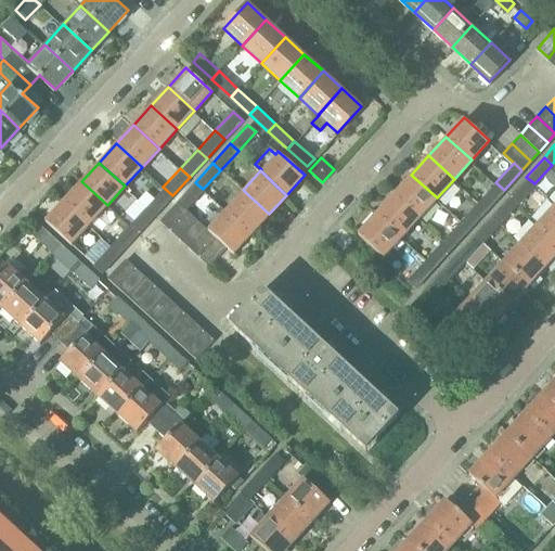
[(394,193),(420,217),(437,197),(411,175),(394,193)]
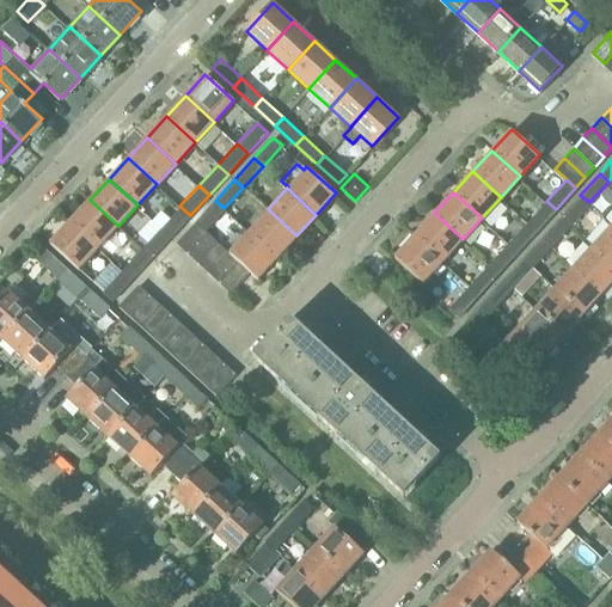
[(561,215),(570,224),(589,202),(580,195),(561,215)]
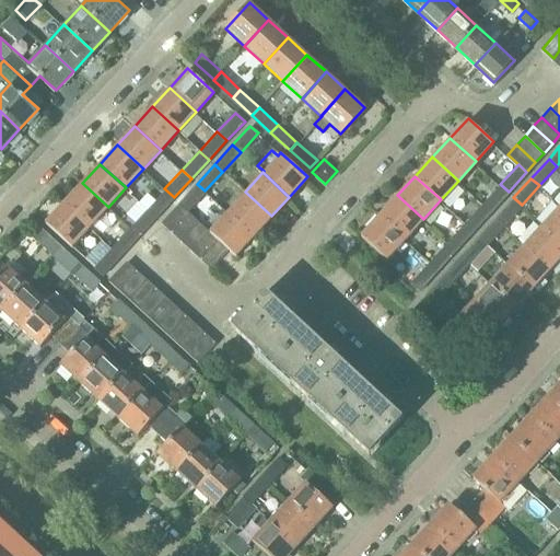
[(108,207),(82,183),(66,203),(91,226),(108,207)]
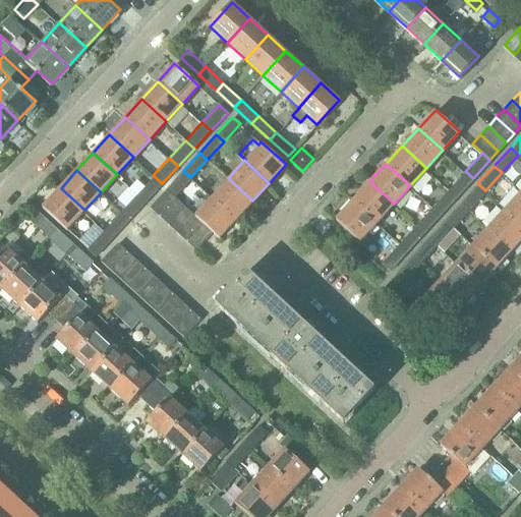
[(167,189),(174,195),(190,177),(183,171),(167,189)]
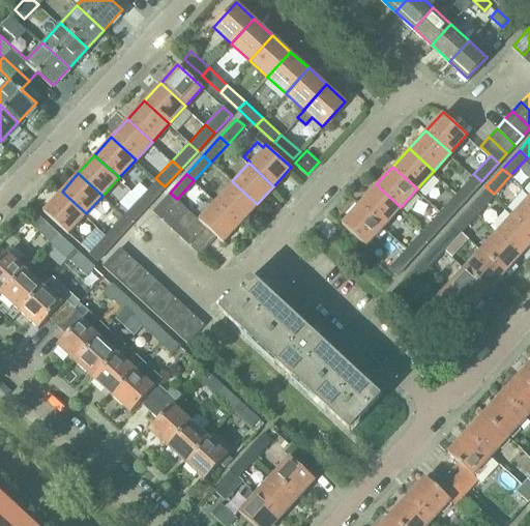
[(457,192),(465,199),(481,181),(473,174),(457,192)]
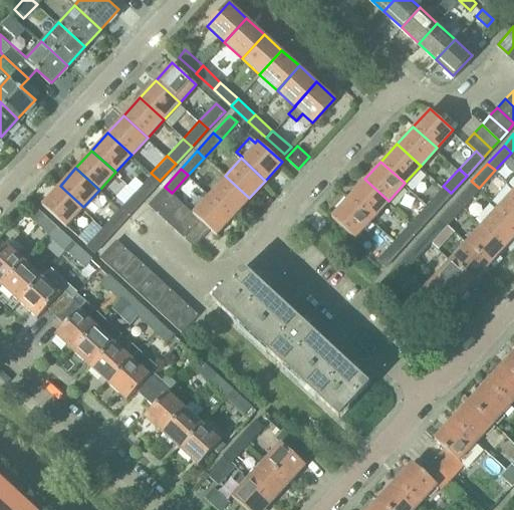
[(135,191),(144,199),(160,181),(151,173),(135,191)]
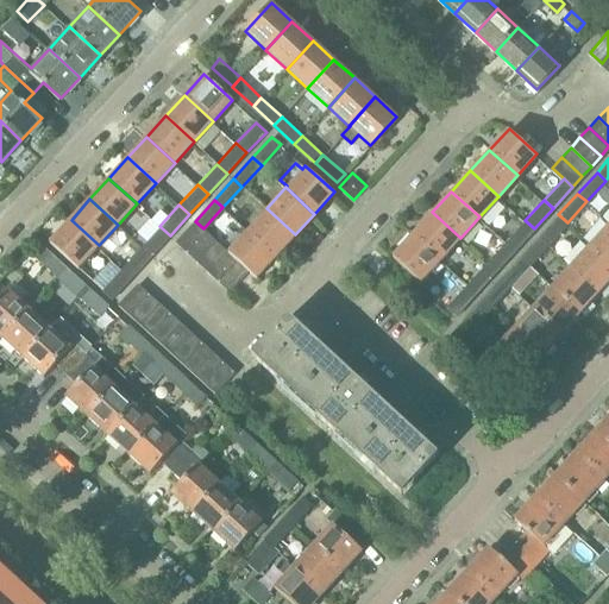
[(248,230),(276,256),(295,234),(267,208),(248,230)]
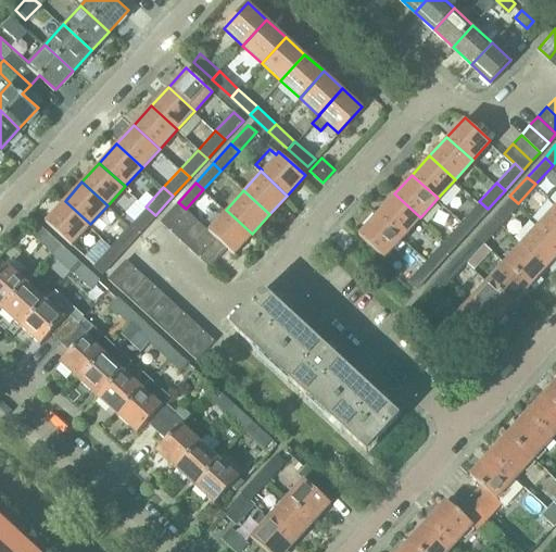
[(377,213),(403,236),(420,217),(394,193),(377,213)]
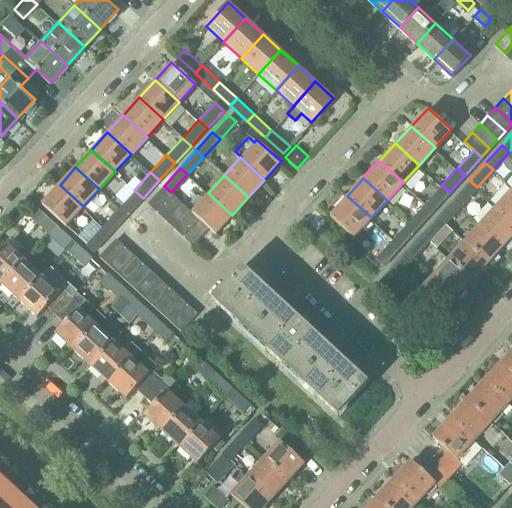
[(453,198),(461,204),(477,187),(469,180),(453,198)]
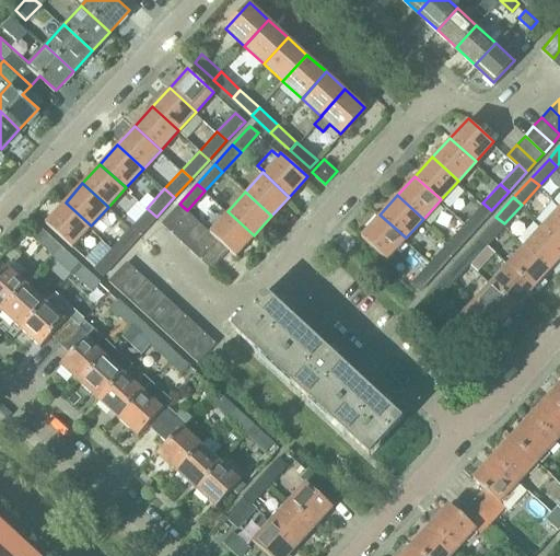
[(91,226),(66,203),(47,221),(73,245),(91,226)]
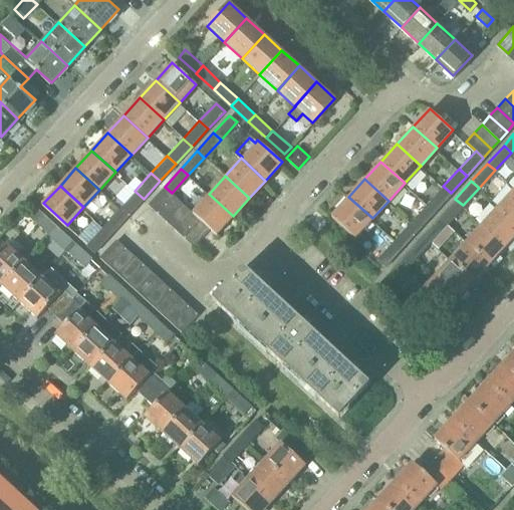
[(427,204),(435,211),(451,193),(443,186),(427,204)]
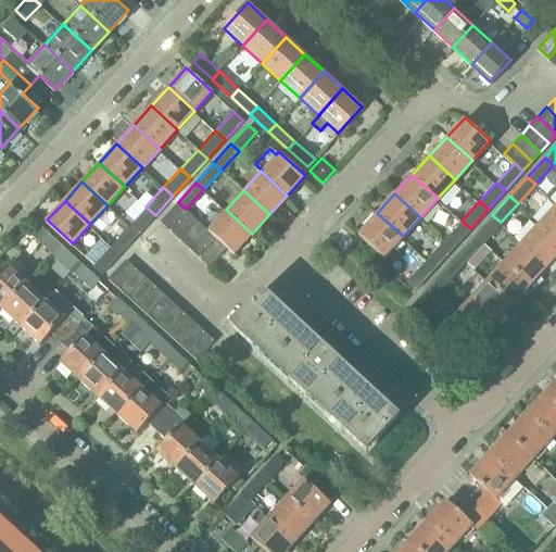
[(162,220),(172,228),(188,211),(186,209),(178,202),(162,220)]
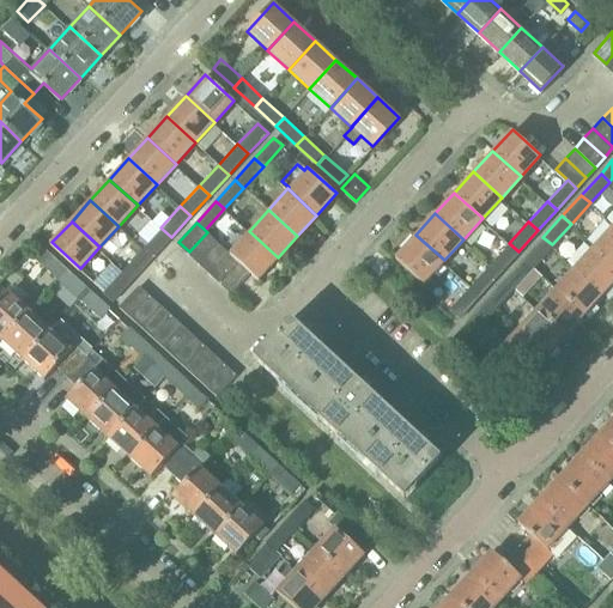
[(612,223),(594,244),(612,261),(612,223)]
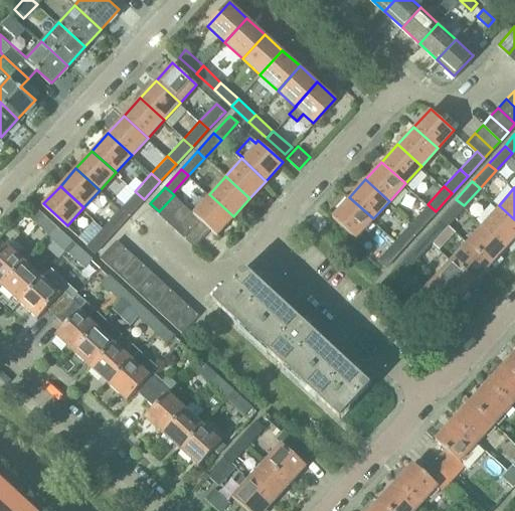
[(119,208),(128,216),(144,199),(135,191),(119,208)]
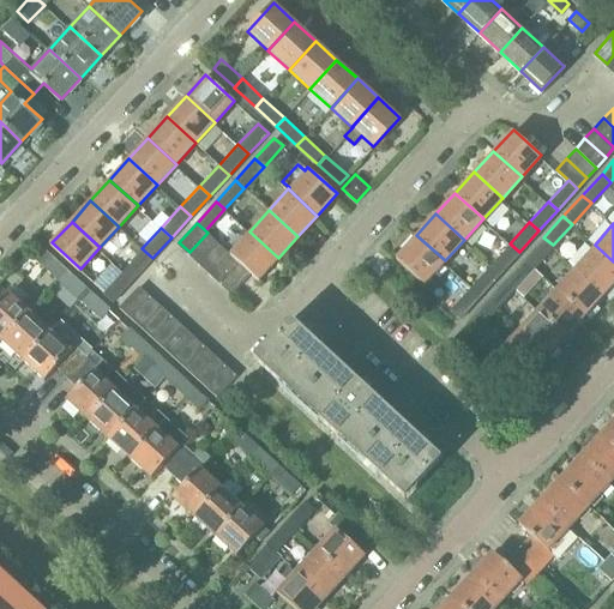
[(250,231),(229,253),(240,261),(251,271),(250,272),(258,279),(278,258),(250,231)]
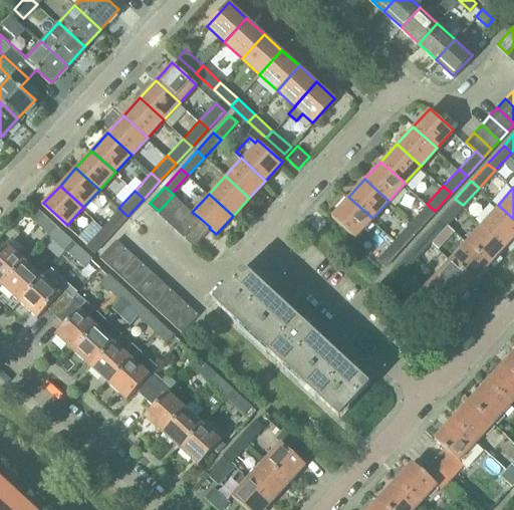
[(183,203),(174,195),(159,211),(168,219),(183,203)]
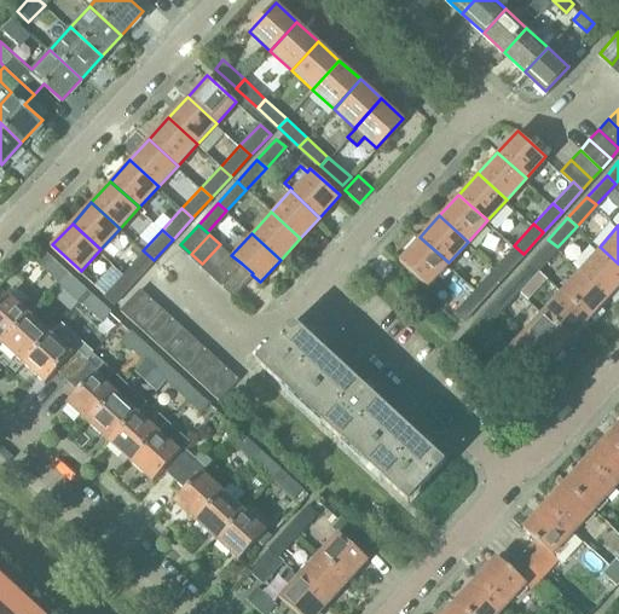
[(449,262),(420,237),(400,259),(428,284),(449,262)]
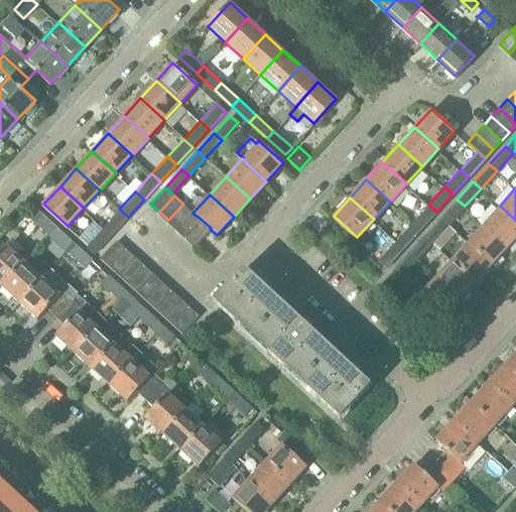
[(440,217),(448,224),(465,206),(457,200),(440,217)]
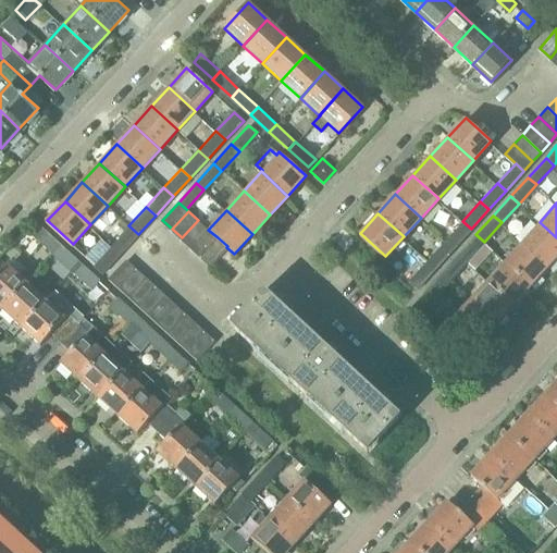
[(208,230),(198,220),(182,237),(192,246),(208,230)]
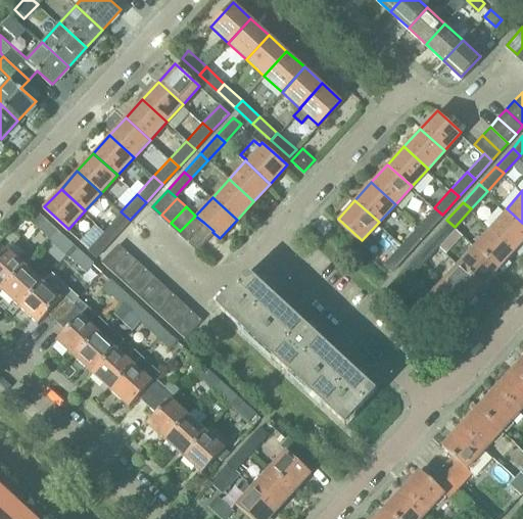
[(418,226),(426,233),(442,215),(434,207),(418,226)]
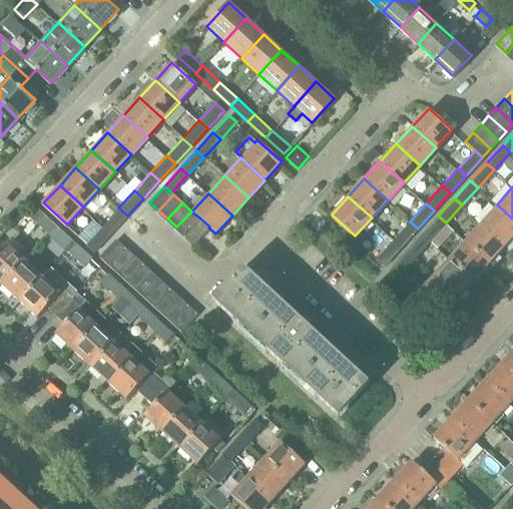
[(481,222),(505,243),(512,234),(512,218),(497,204),(481,222)]
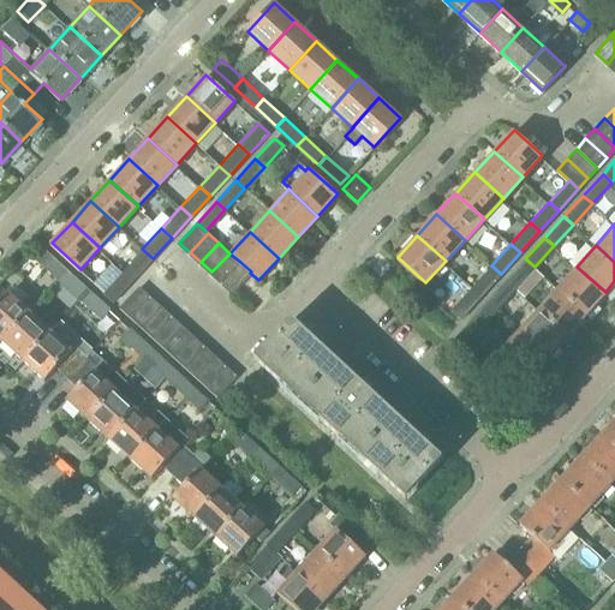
[(123,269),(133,280),(153,258),(142,249),(123,269)]
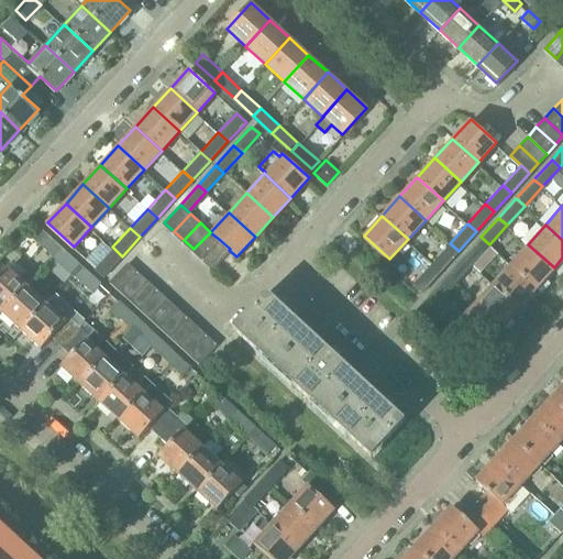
[(55,254),(62,247),(42,229),(35,236),(55,254)]
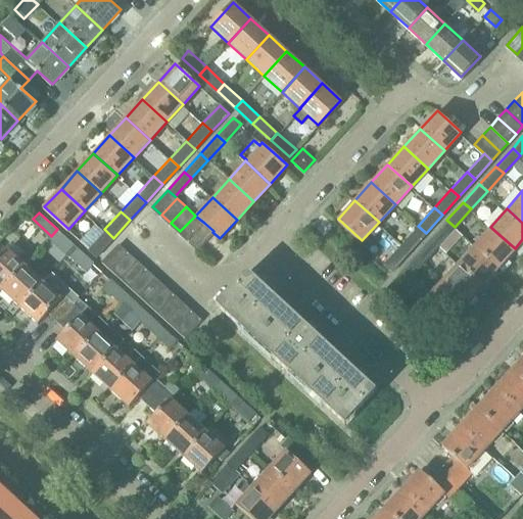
[(204,223),(195,216),(180,231),(189,240),(204,223)]
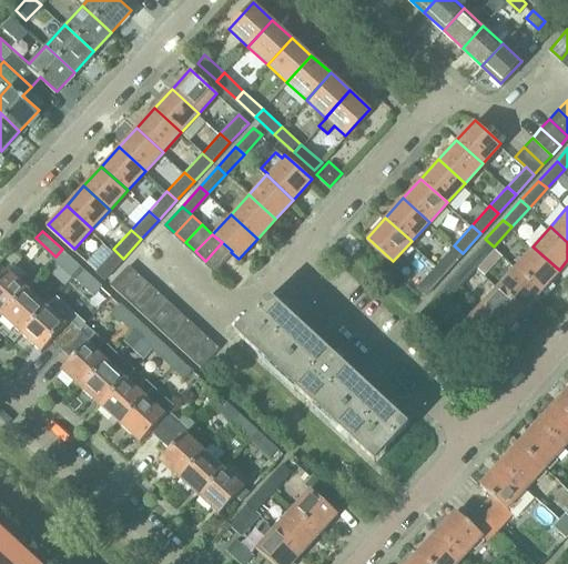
[(467,259),(475,265),(494,247),(485,239),(467,259)]
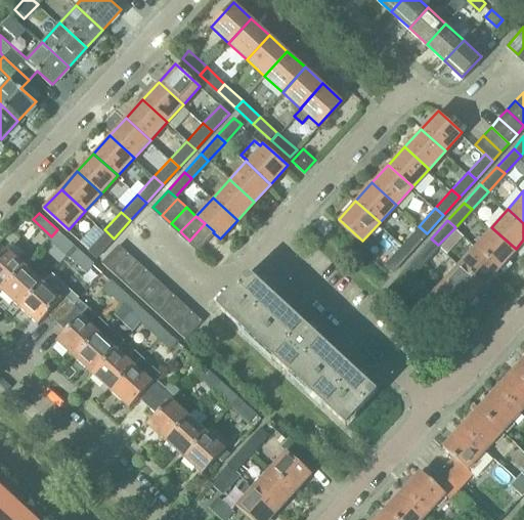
[(214,231),(205,223),(189,241),(198,249),(213,232),(214,231)]
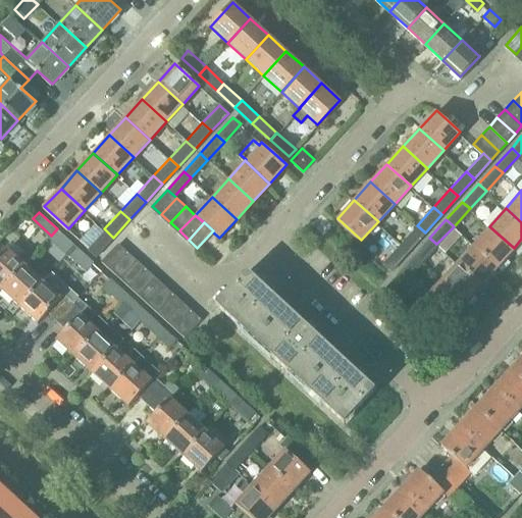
[(401,243),(409,251),(425,232),(417,225),(401,243)]
